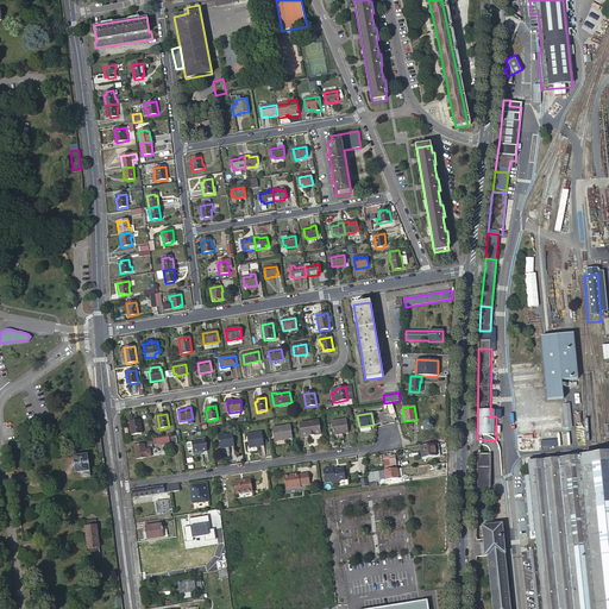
[(132,425),(130,425),(131,435),(142,433),(139,420),(132,422),(132,425)]
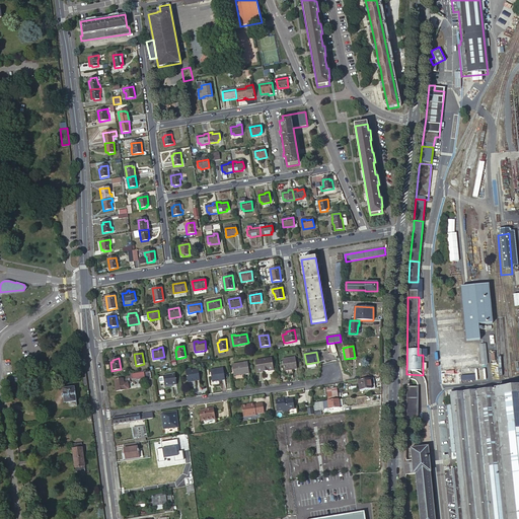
[(296,369),(294,358),(282,359),(284,370),(296,369)]
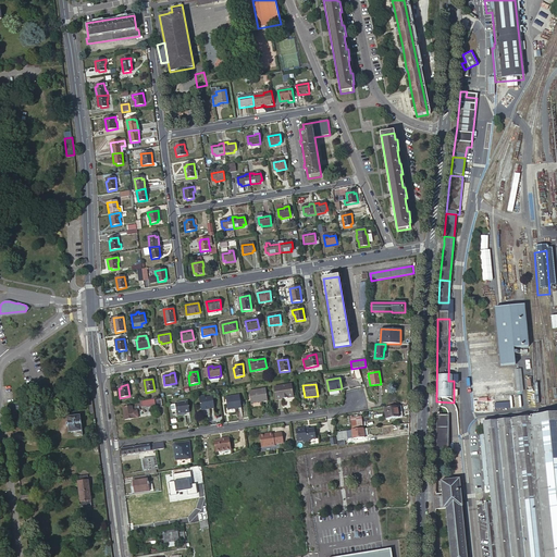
[(292,394),(291,387),(291,385),(274,387),(276,399),(292,397),(292,394)]
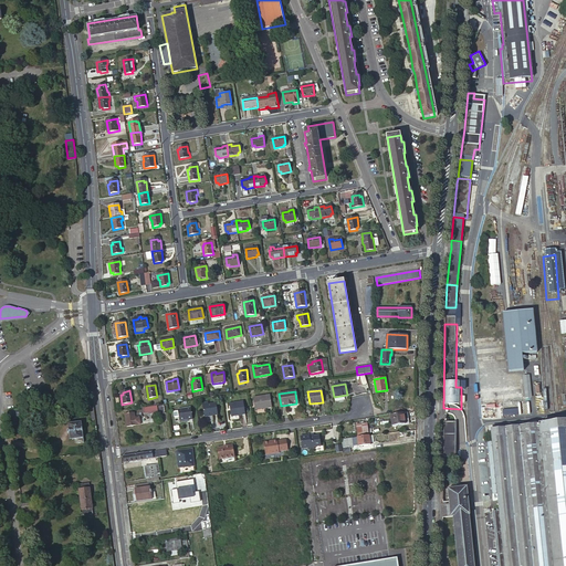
[(271,407),(270,395),(253,398),(255,410),(271,407)]
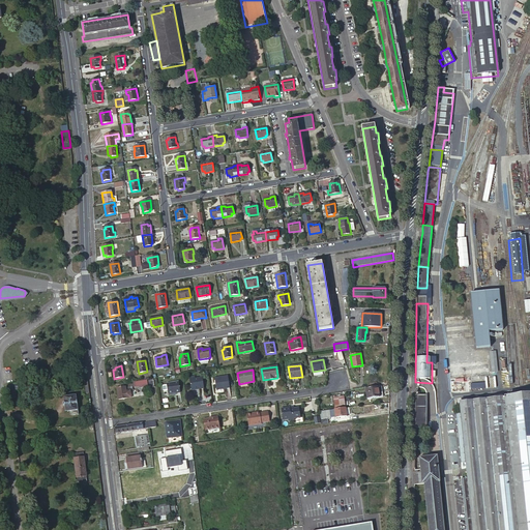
[(229,387),(228,376),(214,378),(216,389),(229,387)]
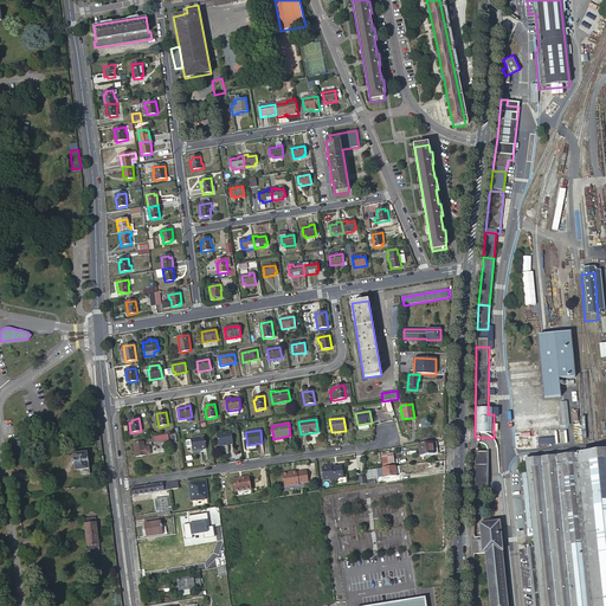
[(232,444),(231,432),(217,434),(219,446),(232,444)]
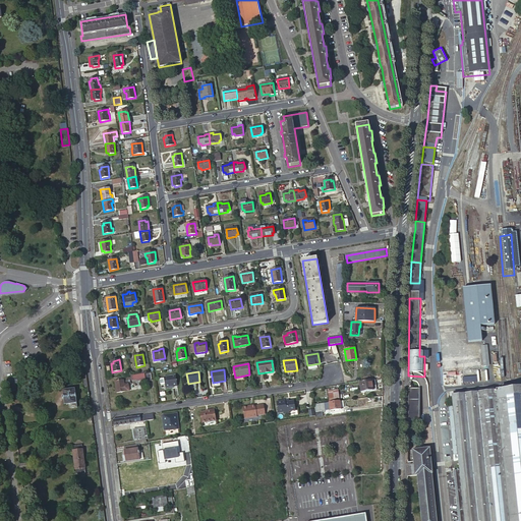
[(163,378),(165,388),(172,387),(177,386),(175,375),(163,378)]
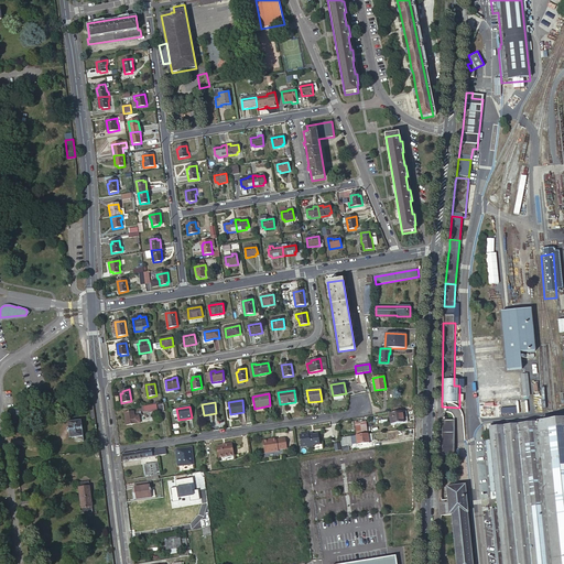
[(407,411),(392,413),(388,413),(390,424),(408,422),(407,411)]
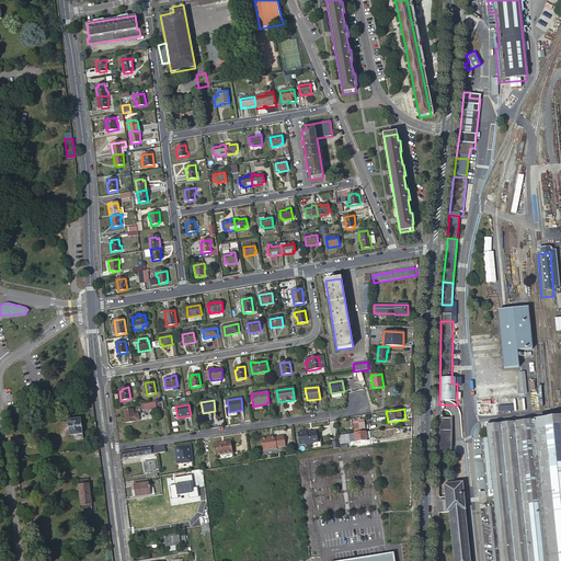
[(135,414),(134,410),(124,411),(125,423),(139,421),(138,413),(135,414)]
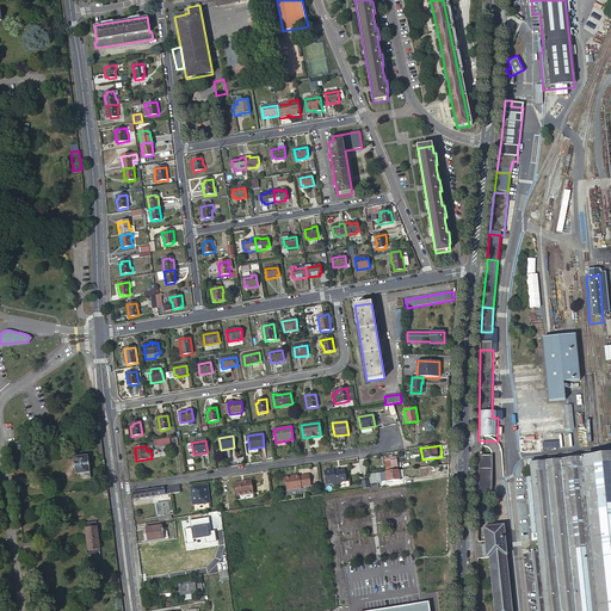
[(82,476),(90,475),(87,452),(73,455),(75,473),(82,473),(82,476)]
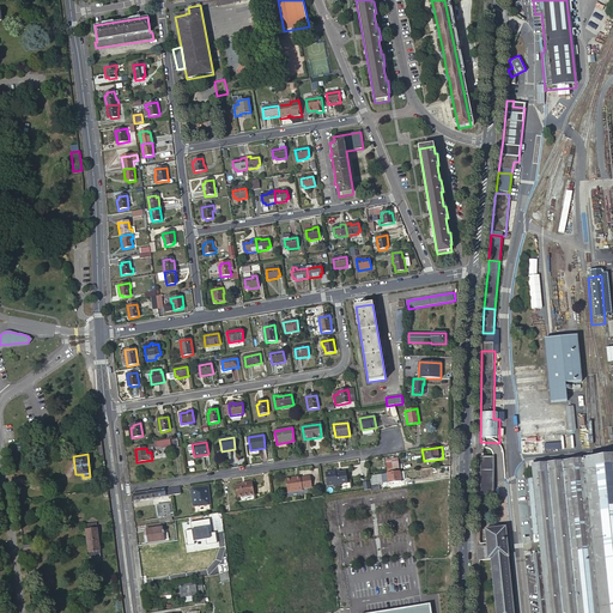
[(490,454),(480,455),(480,477),(479,502),(495,502),(496,463),(492,465),(492,457),(490,454)]
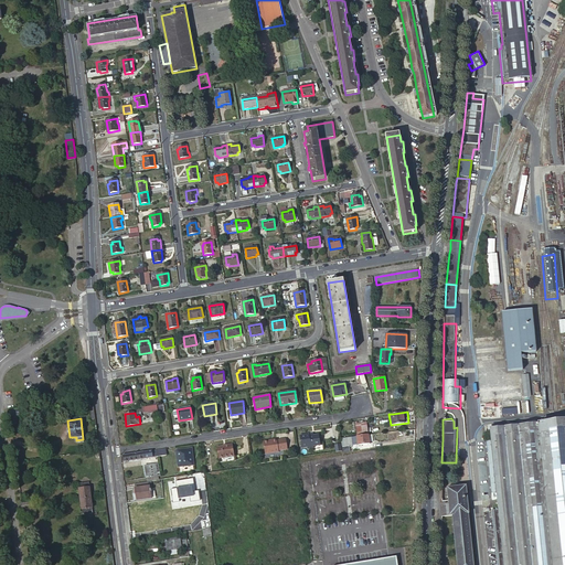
[(368,433),(366,420),(355,423),(358,435),(368,433)]
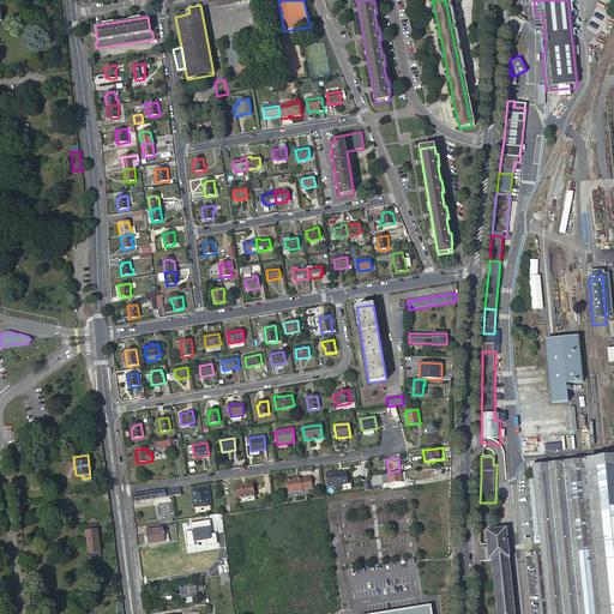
[(613,613),(613,458),(531,468),(539,537),(546,613),(613,613)]
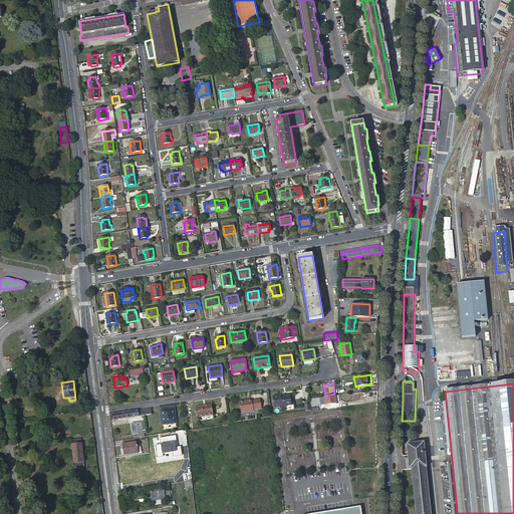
[(291,405),(289,395),(284,396),(280,397),(280,395),(273,397),(274,408),(279,407),(279,408),(285,408),(285,406),(291,405)]
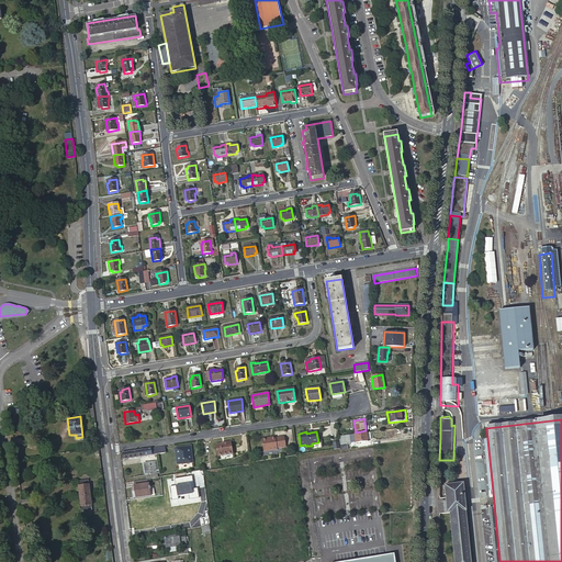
[(367,433),(355,434),(355,436),(356,438),(356,442),(368,441),(368,439),(367,433)]
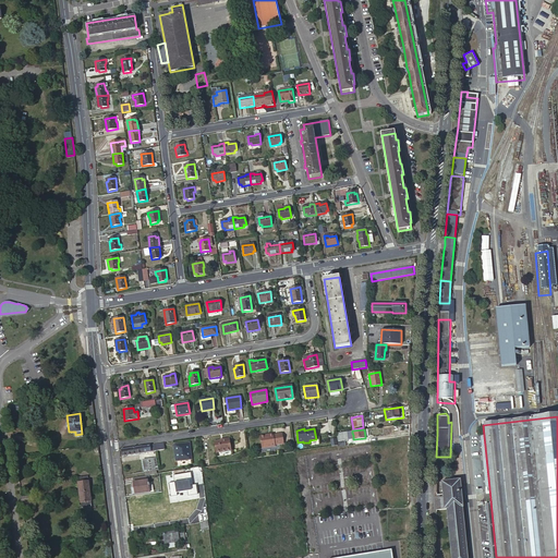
[(275,447),(273,434),(269,435),(269,436),(265,436),(261,437),(263,448),(275,447)]
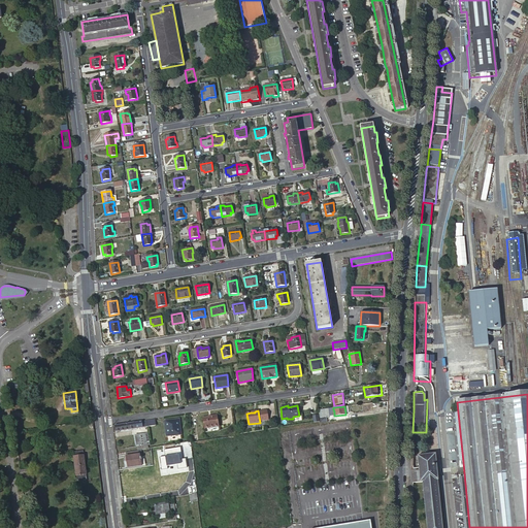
[(224,426),(222,415),(216,416),(217,417),(215,417),(209,418),(211,428),(224,426)]
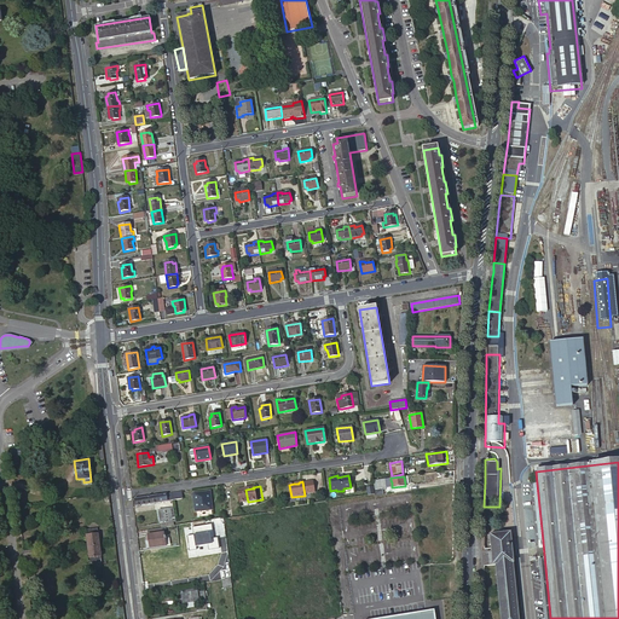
[(210,491),(192,493),(196,512),(213,509),(210,491)]
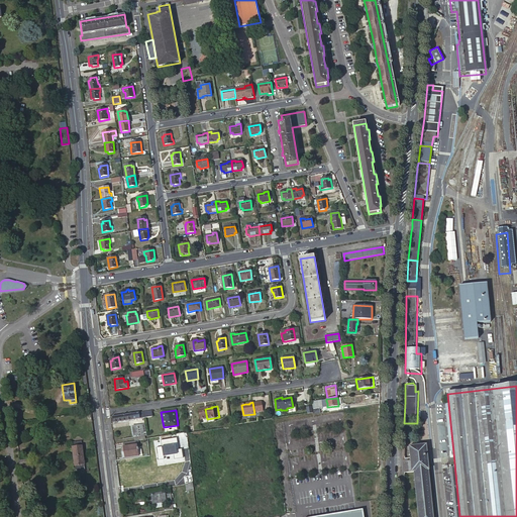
[(138,413),(131,414),(112,417),(113,423),(132,419),(139,418),(138,413)]
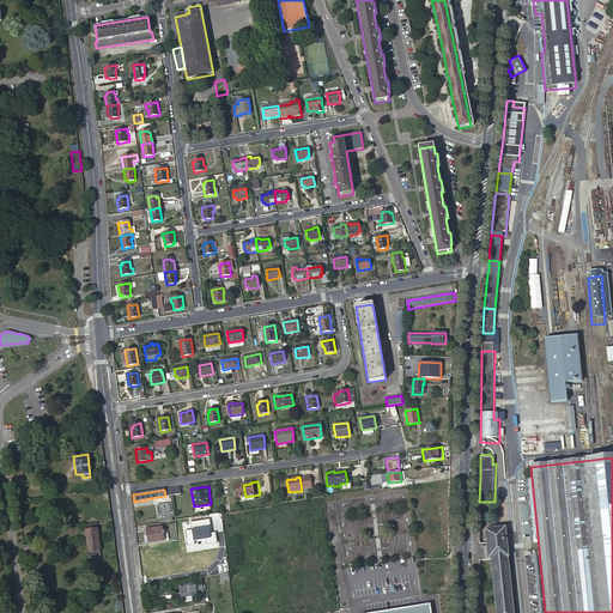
[(159,519),(175,516),(173,503),(157,507),(159,519)]
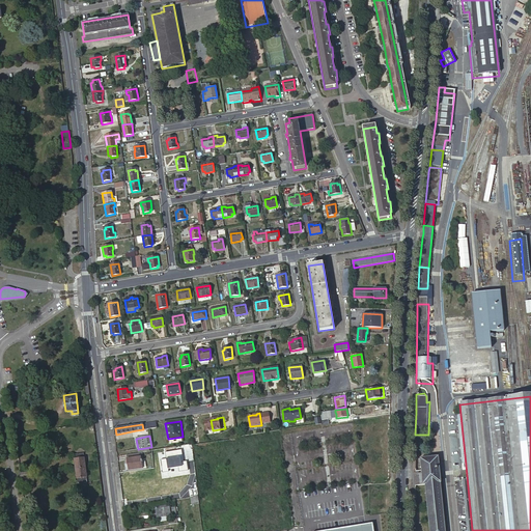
[(142,467),(140,452),(127,455),(129,469),(142,467)]
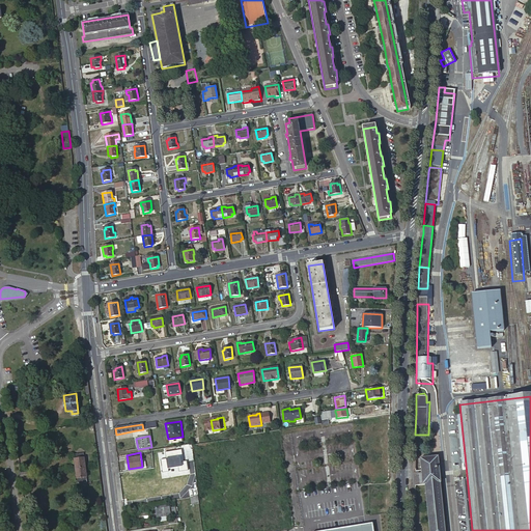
[(74,455),(76,470),(86,468),(84,454),(74,455)]
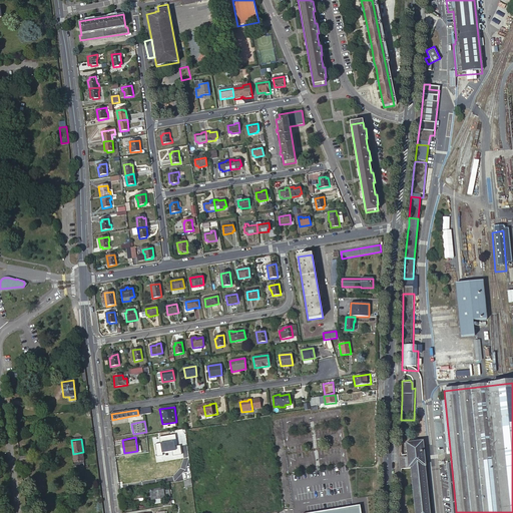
[(427,512),(420,443),(404,444),(405,456),(401,456),(401,470),(408,469),(412,512),(427,512)]
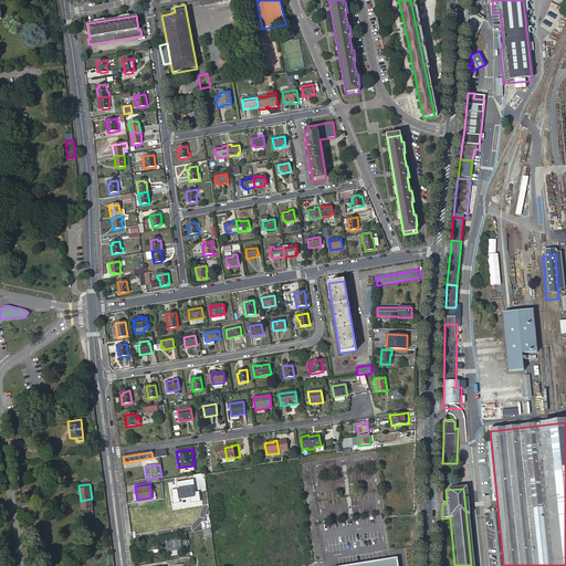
[(503,565),(496,495),(490,496),(495,565),(503,565)]
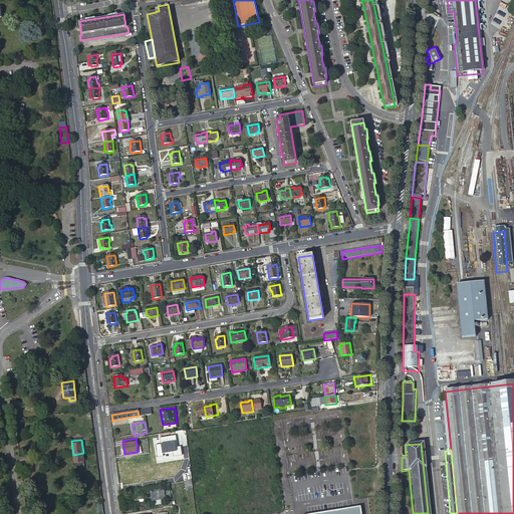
[(83,453),(73,455),(75,468),(84,467),(83,453)]
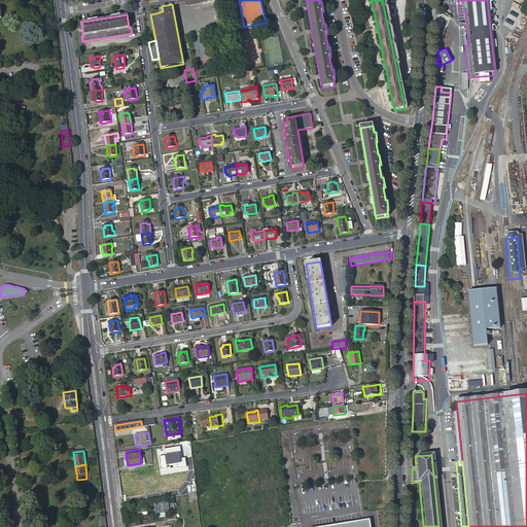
[(170,512),(169,503),(154,505),(155,514),(170,512)]
